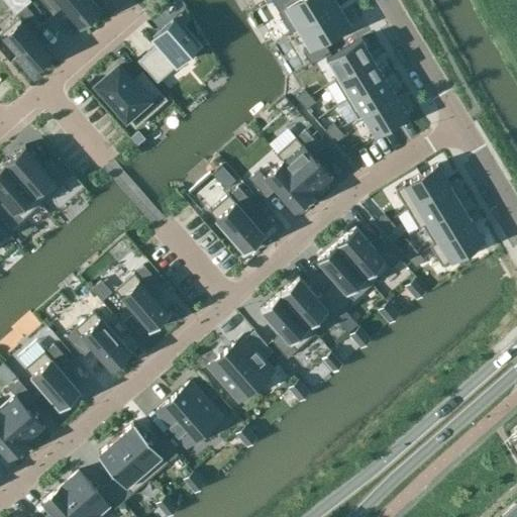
[(17,16),(0,30),(0,33),(30,70),(50,52),(32,31),(41,23),(25,4),(29,0),(28,0),(2,0),(15,13),(17,16)]
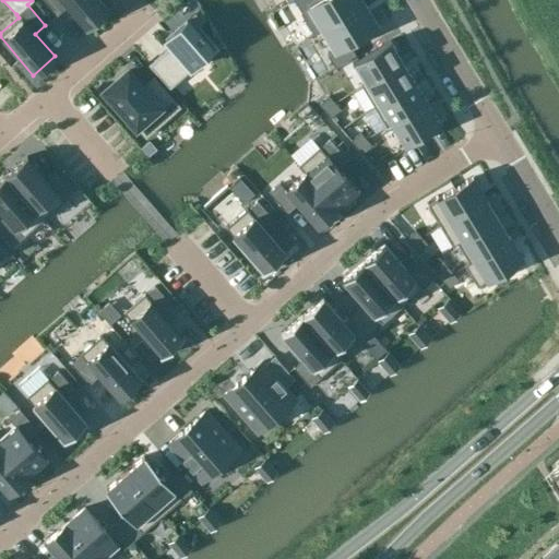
[(43,0),(57,15),(67,7),(85,27),(84,28),(85,30),(108,9),(108,8),(107,9),(98,0),(43,0)]
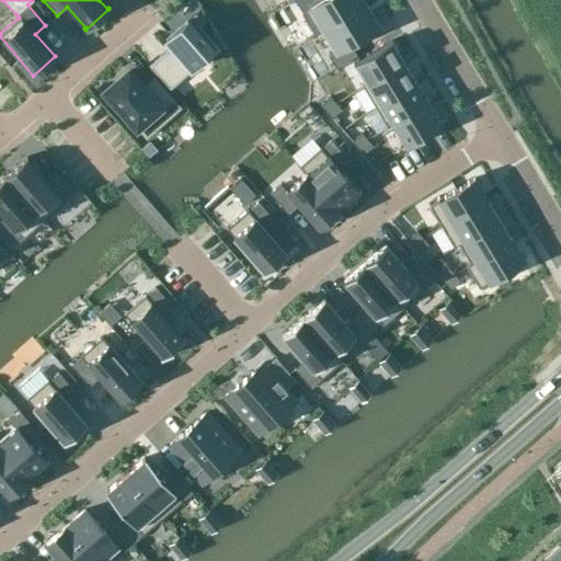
[(294,0),(302,12),(316,34),(324,29),(364,4),(361,0),(294,0)]
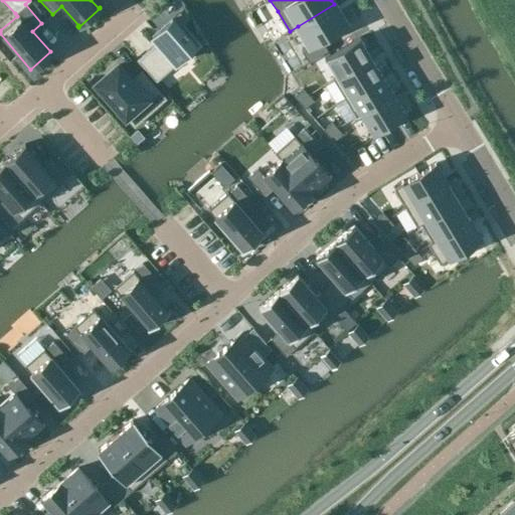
[(334,4),(298,26),(310,45),(302,50),(308,61),(327,50),(321,39),(346,24),(334,4)]
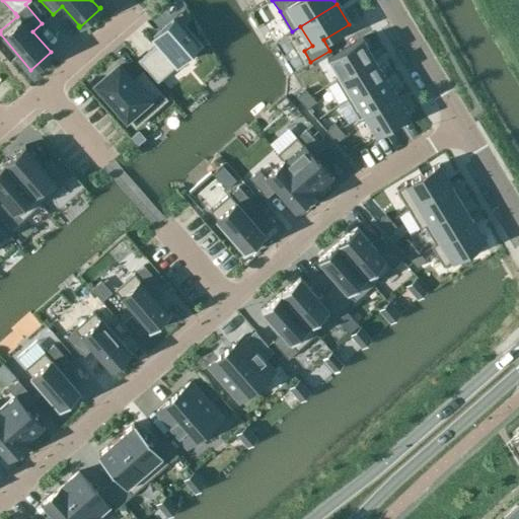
[(159,42),(138,60),(157,82),(194,50),(198,47),(195,43),(173,17),(153,34),(159,42)]
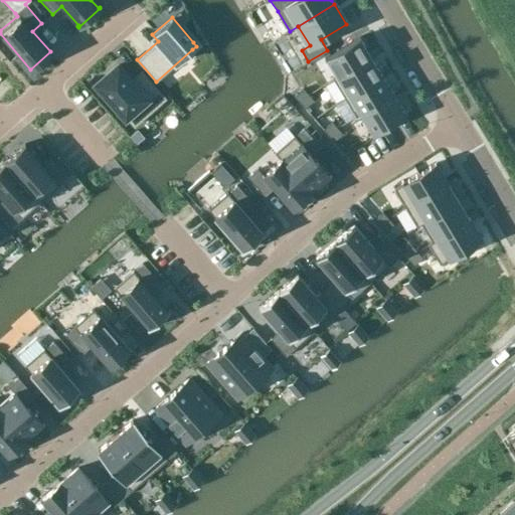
[(360,36),(324,58),(325,59),(326,58),(337,75),(370,55),(359,38),(361,37),(360,36)]
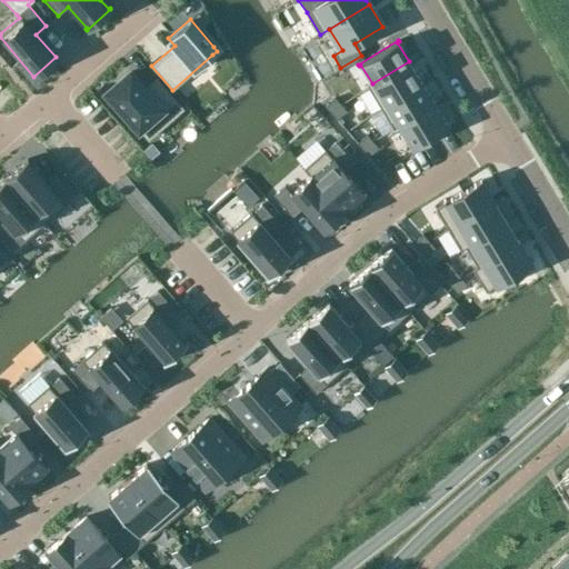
[(372,83),(368,87),(380,108),(422,83),(409,61),(372,83)]
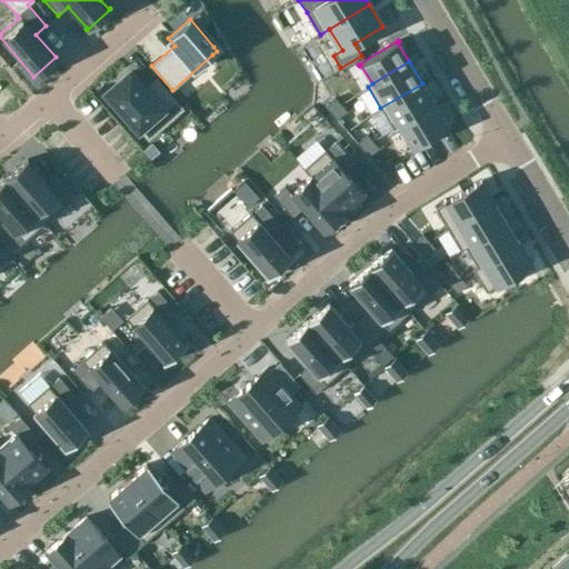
[(117,80),(108,89),(140,126),(161,106),(170,116),(183,105),(163,81),(151,92),(131,68),(129,70),(129,69),(117,80)]
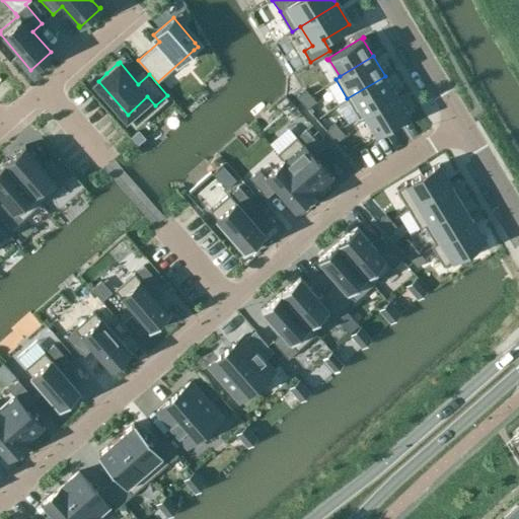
[(385,76),(347,98),(359,118),(363,116),(397,95),(385,76)]
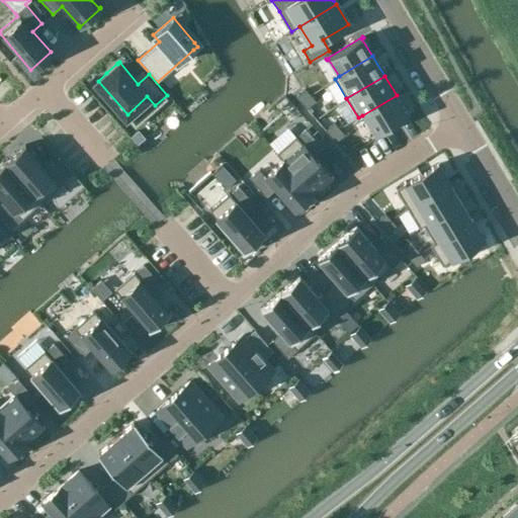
[(305,88),(295,96),(300,103),(310,95),(305,88)]
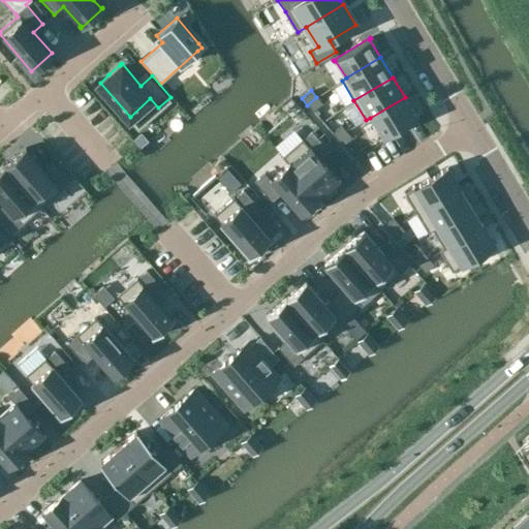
[(316,97),(307,105),(313,112),(322,103),(316,97)]
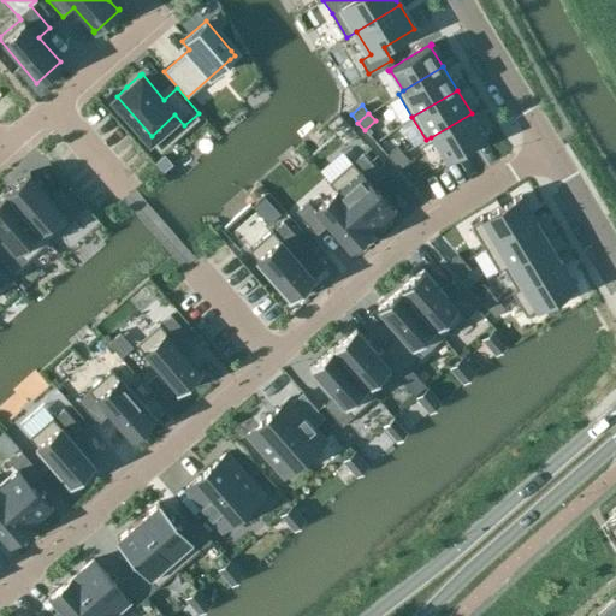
[(472,113),(431,137),(444,159),(485,135),(472,113)]
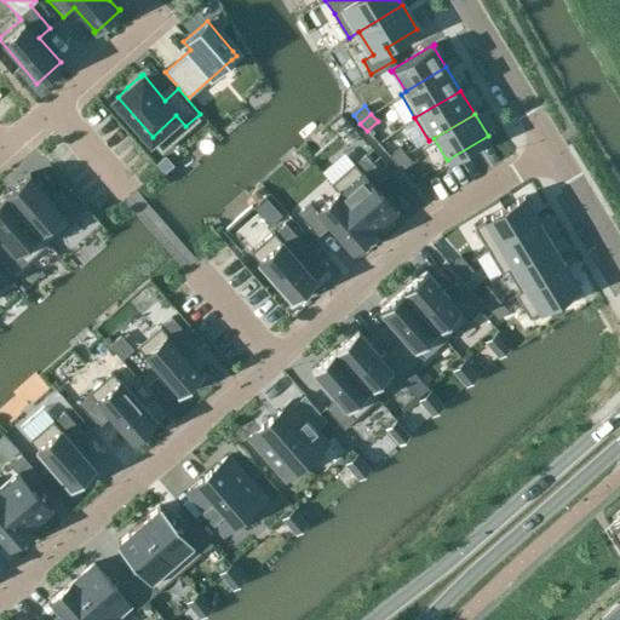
[(400,145),(389,155),(395,164),(406,154),(400,145)]
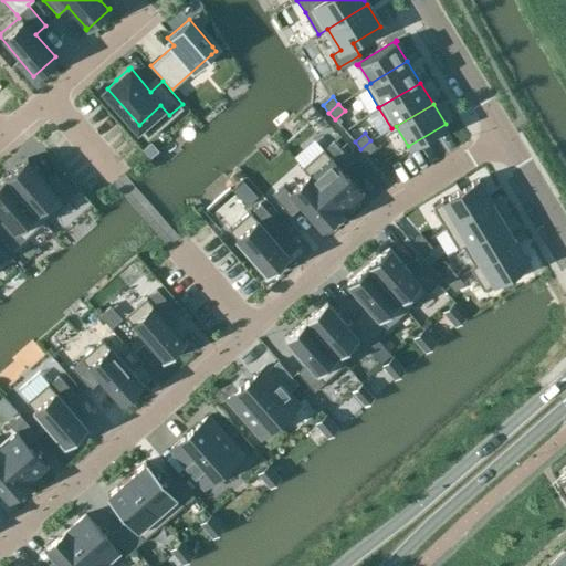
[(323,148),(301,167),(308,175),(341,211),(362,192),(342,170),(352,161),(334,140),(324,149),(323,148)]
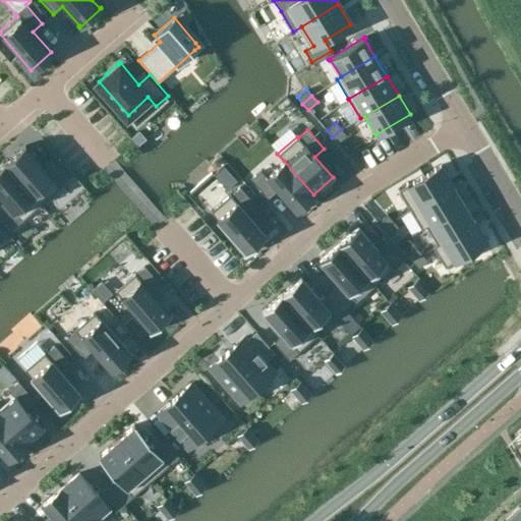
[(341,129),(332,137),(337,143),(347,135),(341,129)]
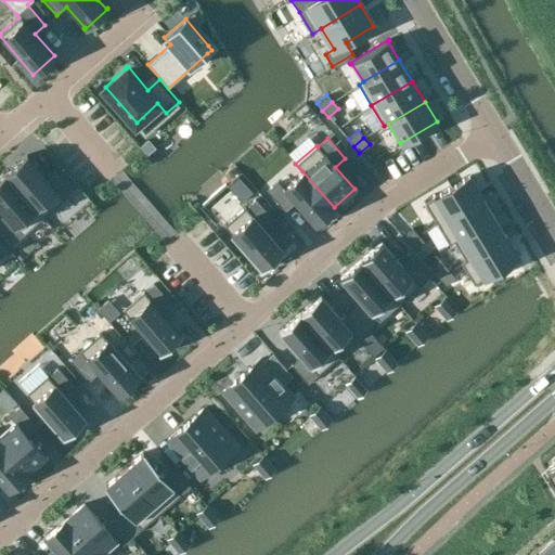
[(25,156),(4,173),(42,217),(73,191),(54,169),(44,178),(26,157),(25,156)]
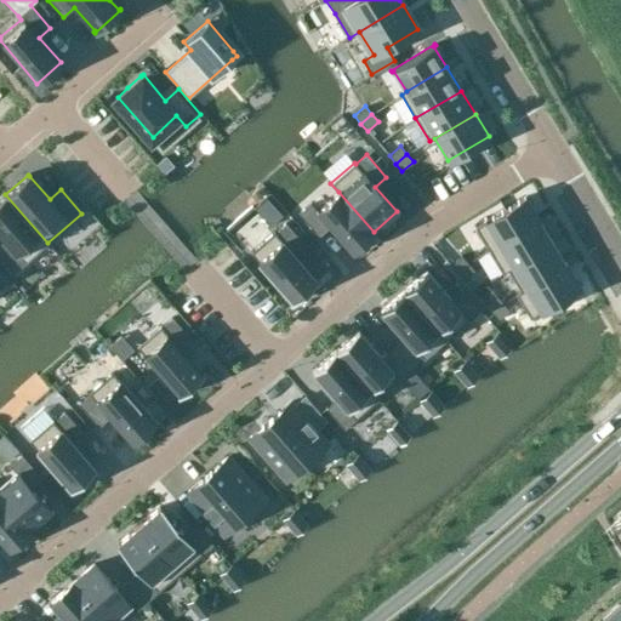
[(311,203),(298,214),(318,237),(329,227),(351,251),(374,232),(339,192),(317,210),(311,203)]
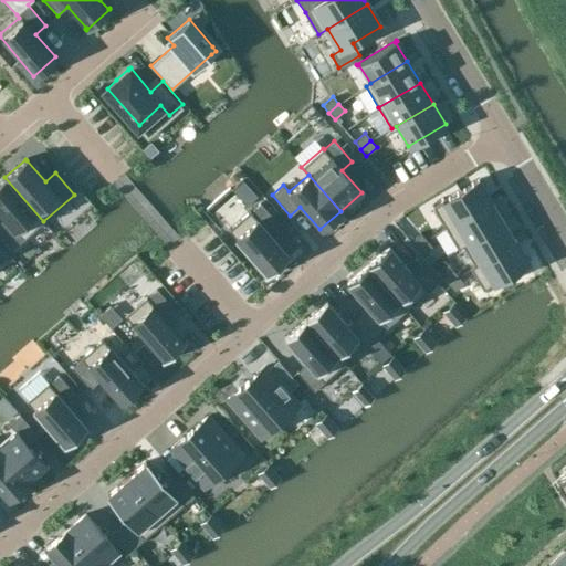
[(4,177),(0,180),(0,213),(3,218),(0,220),(0,234),(12,249),(43,221),(4,177)]
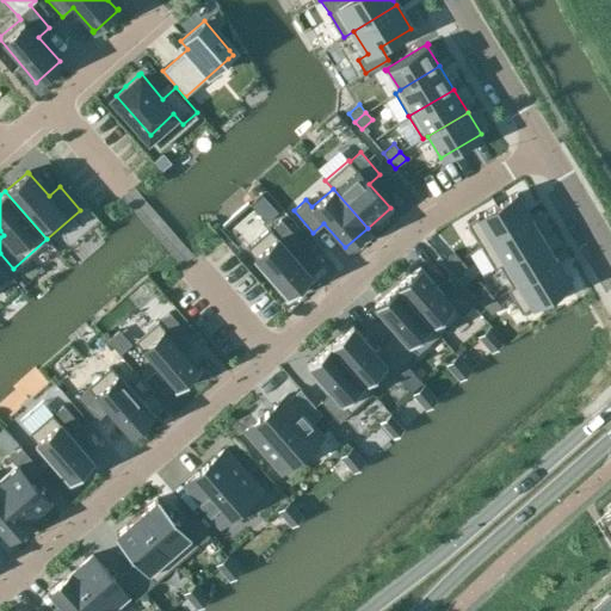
[(517,193),(463,226),(479,248),(531,216),(517,193)]
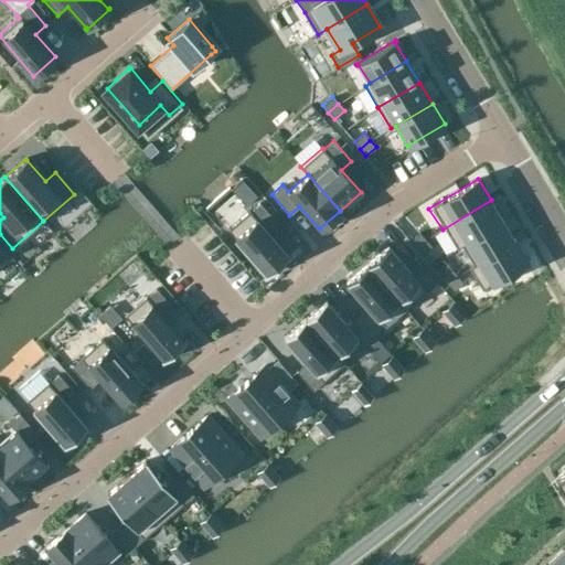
[(491,200),(443,230),(456,252),(460,248),(504,222),(491,200)]
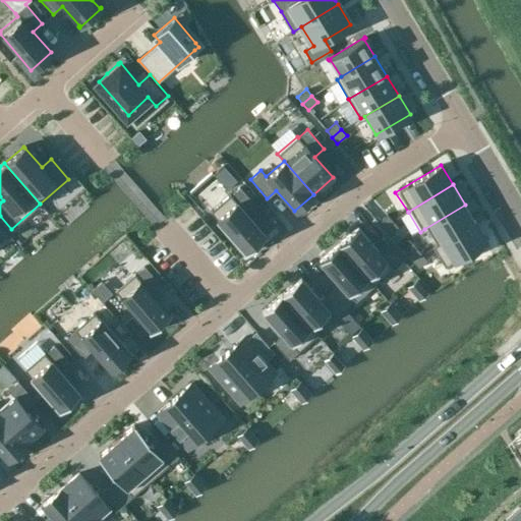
[(230,194),(210,212),(245,251),(244,252),(244,253),(267,234),(266,233),(265,234),(247,214),(256,206),(240,187),(230,195),(230,194)]
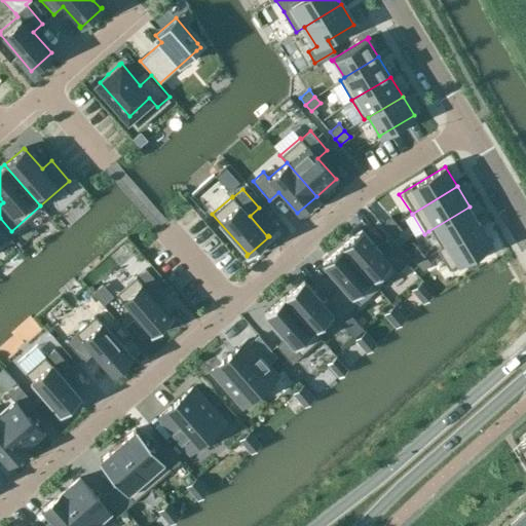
[(470,207),(428,231),(440,249),(480,224),(470,207)]
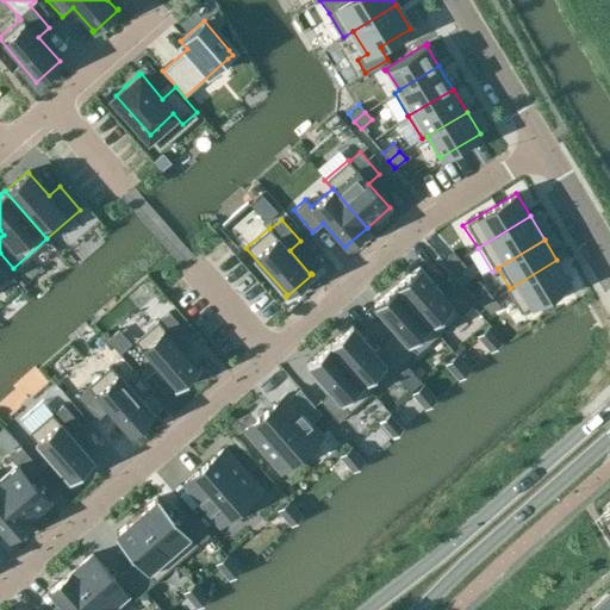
[(454,250),(442,260),(449,268),(460,259),(454,250)]
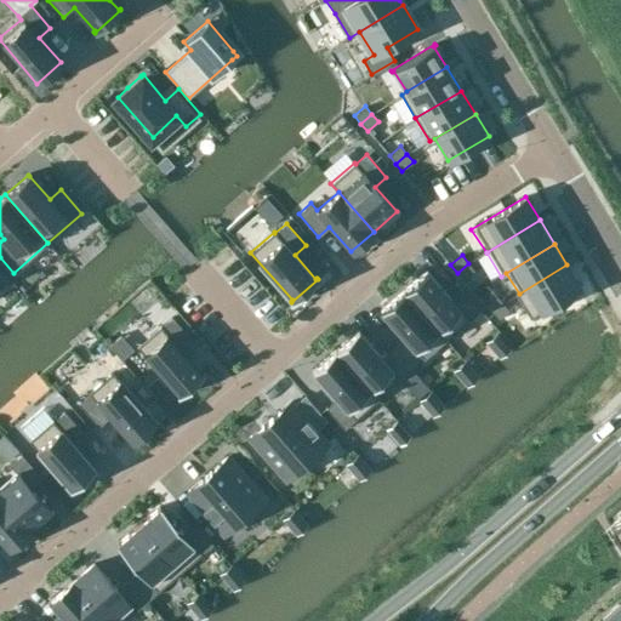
[(468,263),(457,273),(463,280),(474,271),(468,263)]
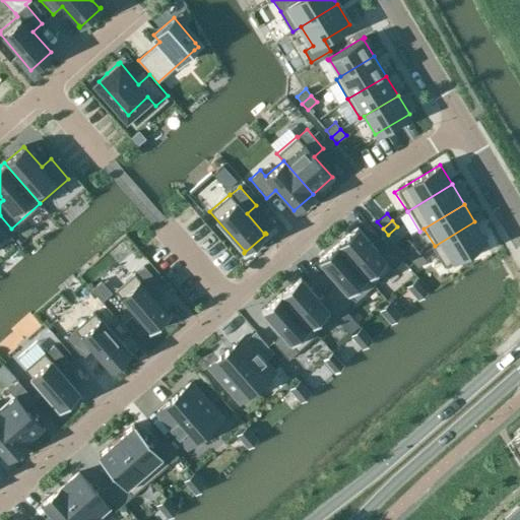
[(435,246),(431,248),(443,268),(486,241),(474,221),(435,246)]
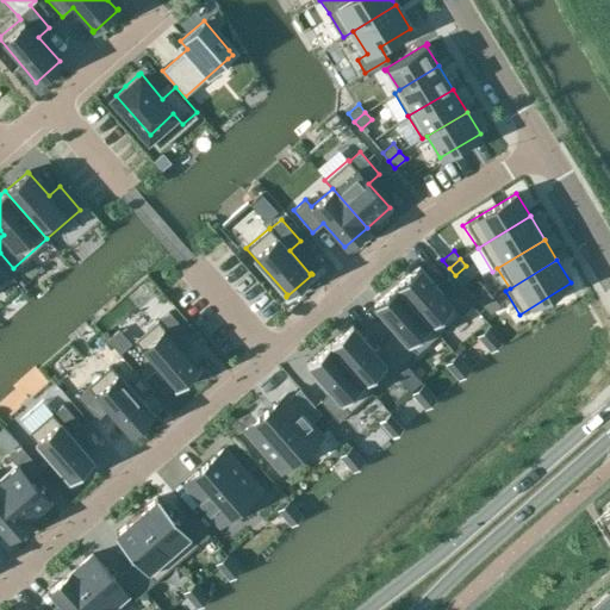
[(418,266),(396,285),(437,334),(471,304),(453,284),(442,293),(418,266)]
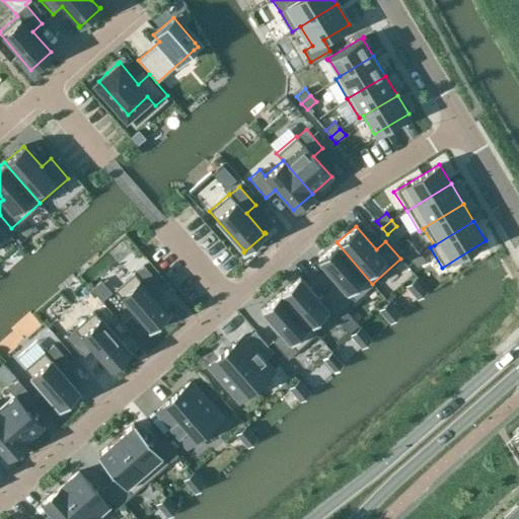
[(337,242),(317,260),(338,283),(328,291),(344,308),(354,300),(348,293),(365,277),(372,285),(372,284),(337,242)]
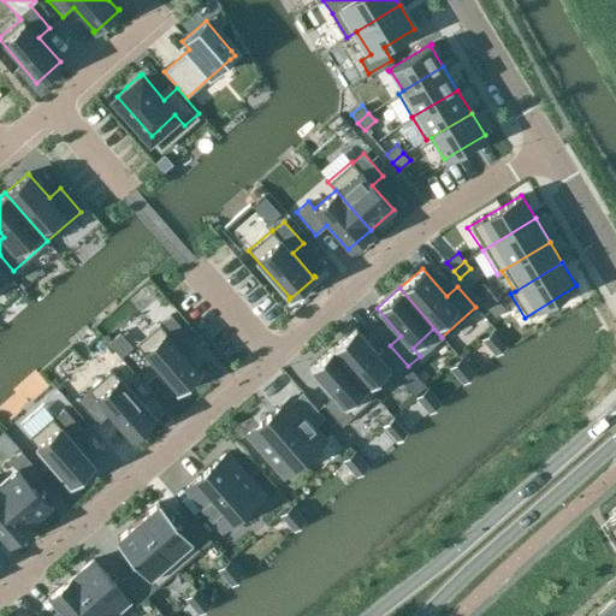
[(492,292),(481,303),(489,311),(499,301),(492,292)]
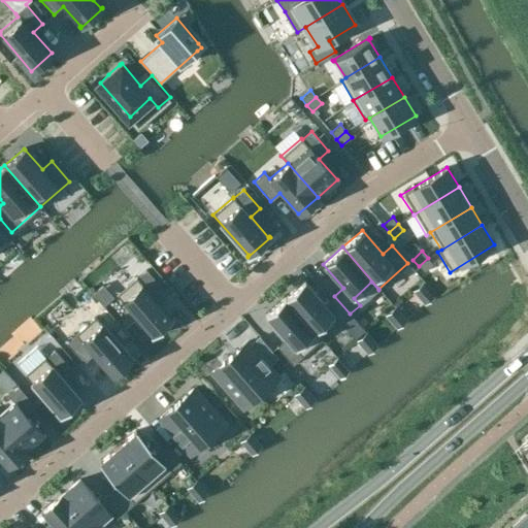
[(428,258),(419,266),(424,272),(433,264),(428,258)]
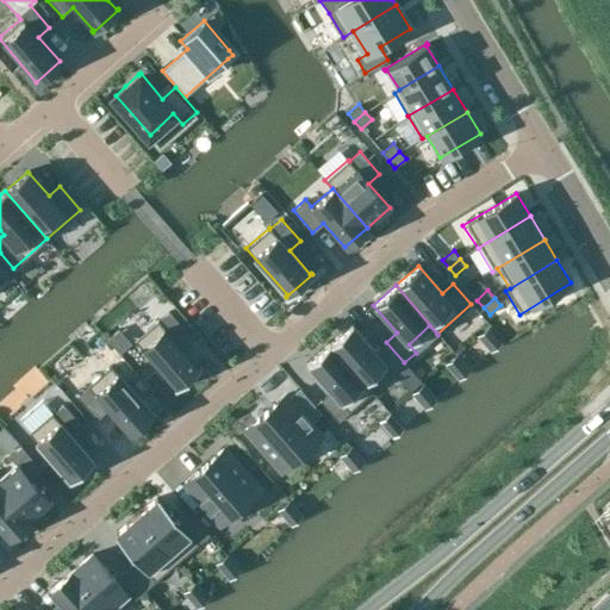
[(157,319),(134,341),(175,387),(174,388),(175,390),(200,367),(199,366),(198,367),(178,343),(188,334),(169,311),(159,321),(157,319)]
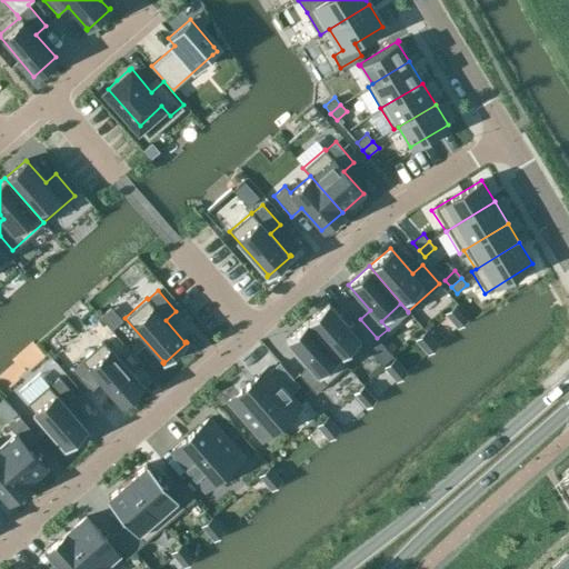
[(328,302),(307,320),(346,366),(347,365),(340,357),(360,339),(367,348),(377,338),(360,319),(350,328),(328,302)]
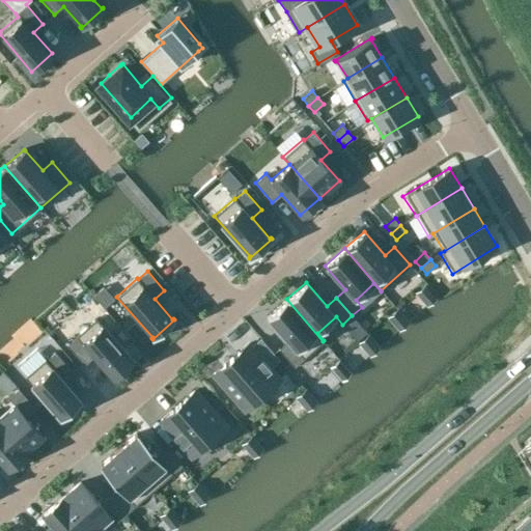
[(286,299),(267,316),(287,340),(278,348),(294,366),(323,341),(286,299)]
